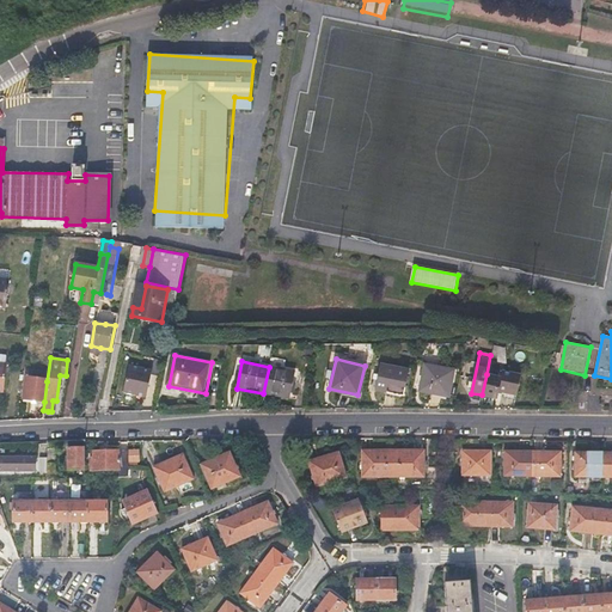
[(126,393),(153,396),(155,367),(127,365),(126,393)]
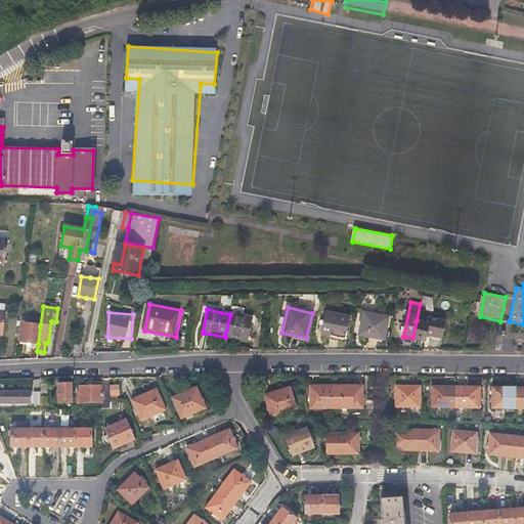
[(346,339),(351,318),(328,312),(322,334),(346,339)]
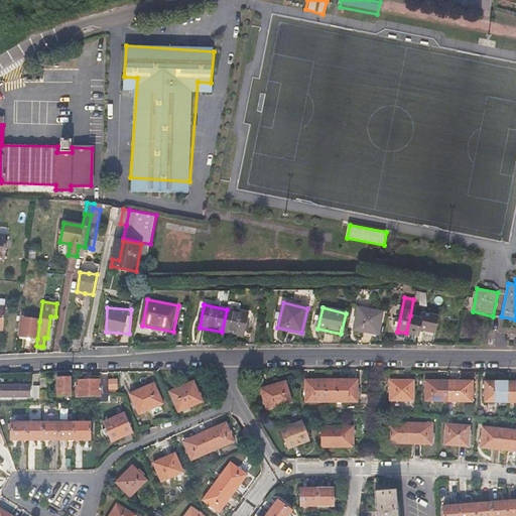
[(378,334),(382,314),(358,308),(354,329),(378,334)]
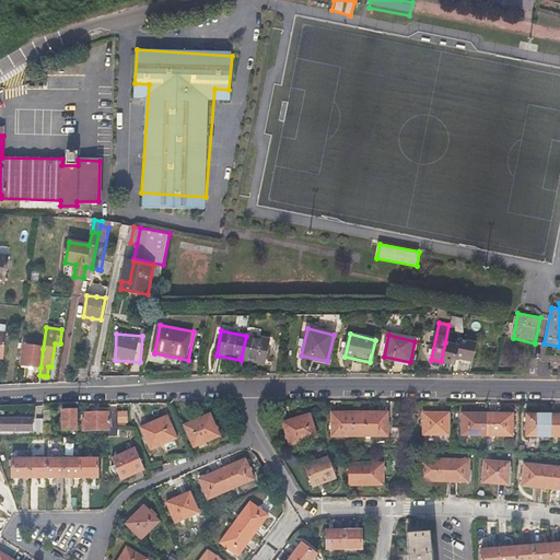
[(246,336),(241,360),(265,364),(270,340),(246,336)]
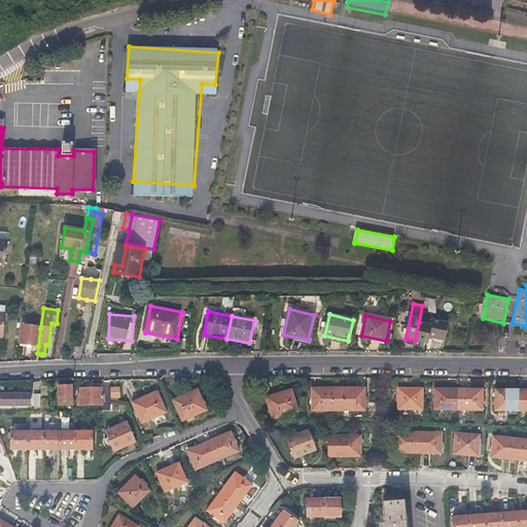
[(442,338),(445,322),(432,320),(430,325),(428,336),(442,338)]
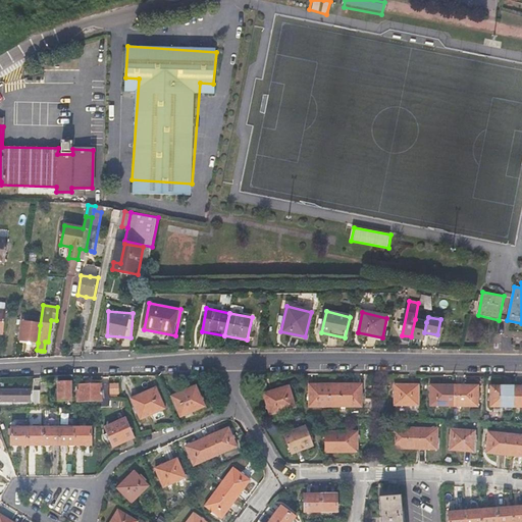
[(424,332),(426,322),(415,319),(411,336),(422,340),(423,336),(424,332)]
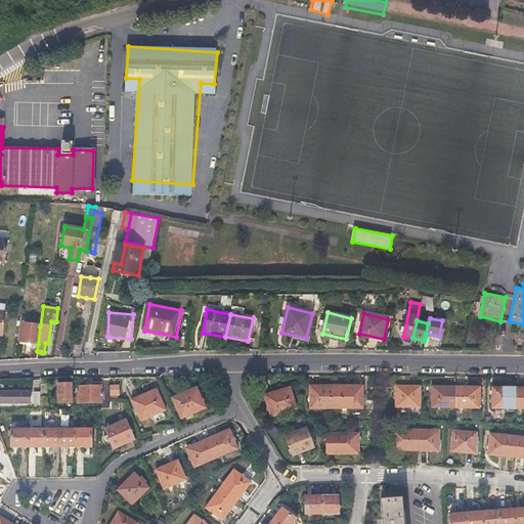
[(38,344),(40,326),(22,324),(19,342),(38,344)]
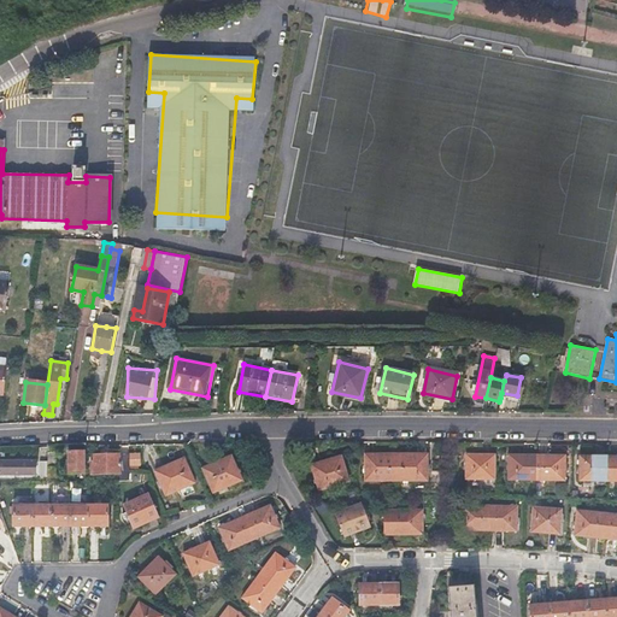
[(130,452),(131,468),(142,468),(142,452),(130,452)]
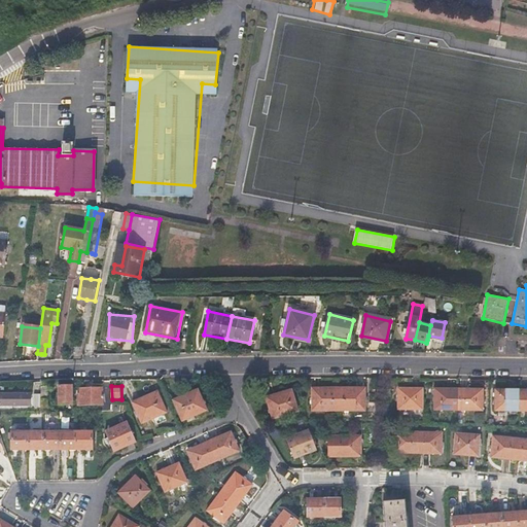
[(58,406),(65,406),(73,406),(73,387),(57,387),(58,406)]
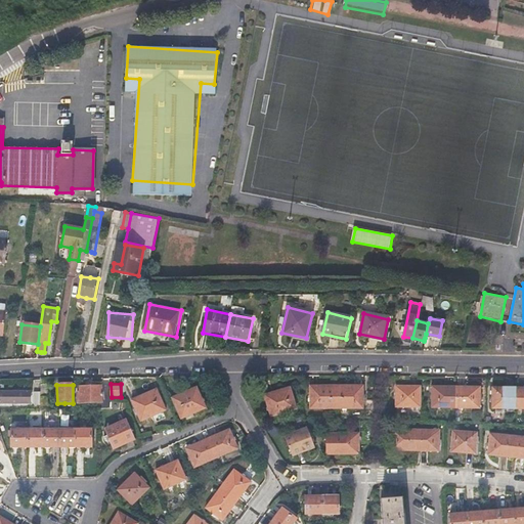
[(76,403),(88,403),(100,403),(100,409),(108,409),(110,386),(80,386),(80,399),(76,399),(76,403)]
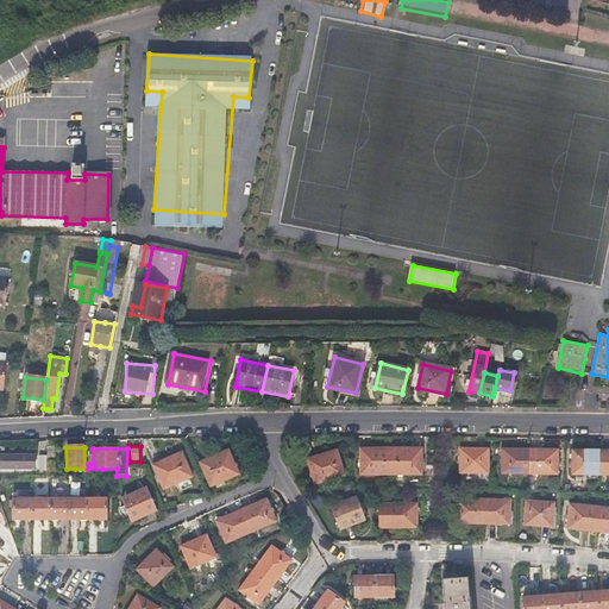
[(391,475),(391,449),(360,449),(360,475),(391,475)]
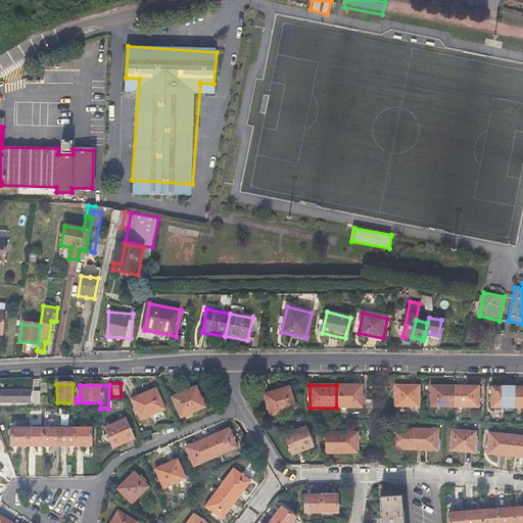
[(362,385),(336,385),(336,408),(362,408),(362,385)]
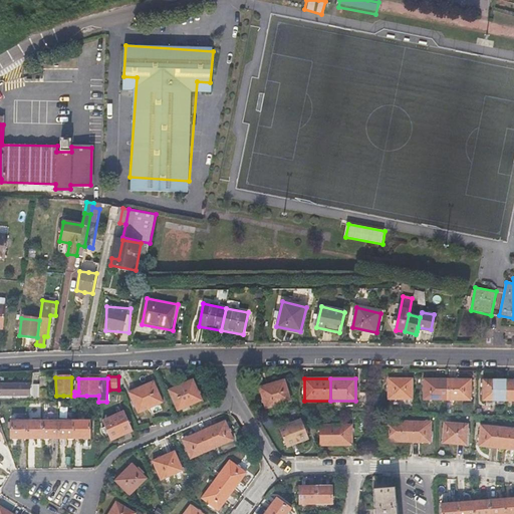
[(413,400),(413,378),(389,378),(390,400),(413,400)]
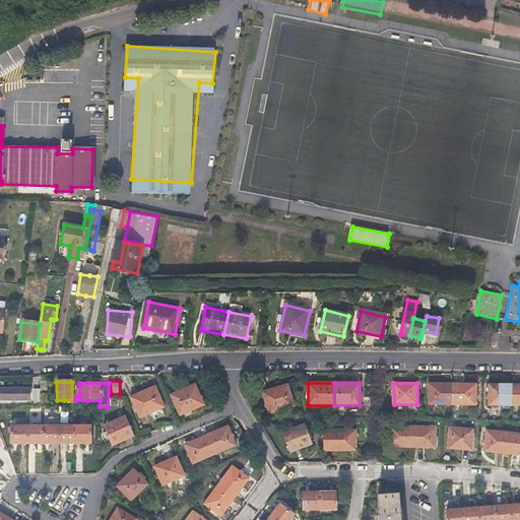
[(203,404),(195,384),(170,394),(179,415),(203,404)]
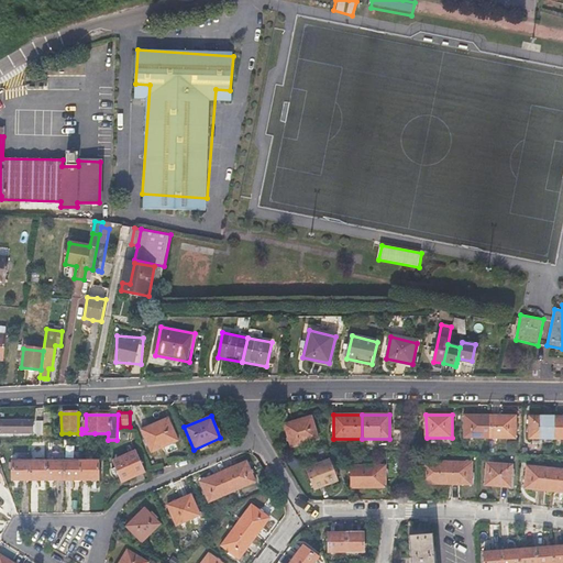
[(320,439),(312,416),(285,424),(293,448),(320,439)]
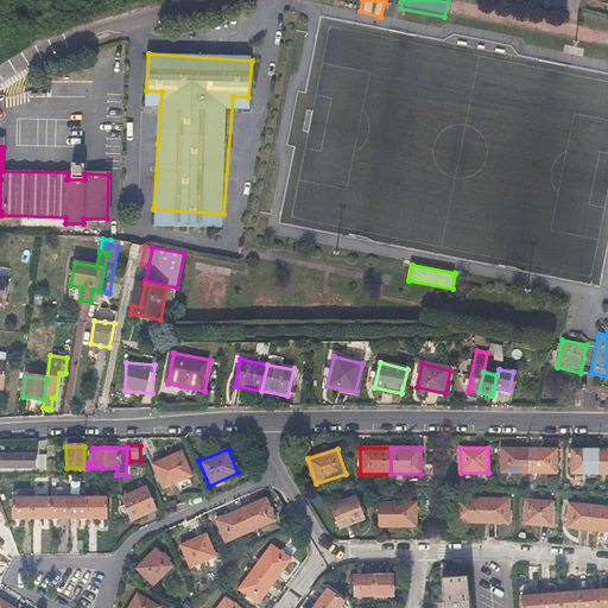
[(530,474),(531,450),(504,449),(502,473),(530,474)]
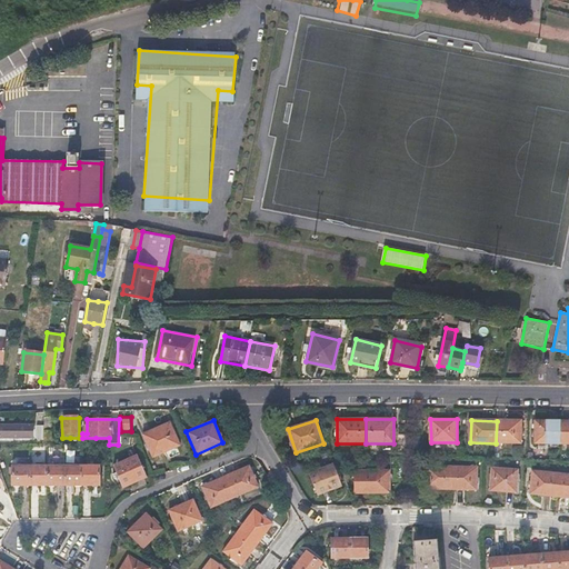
[(522,421),(497,421),(496,443),(521,443),(522,421)]
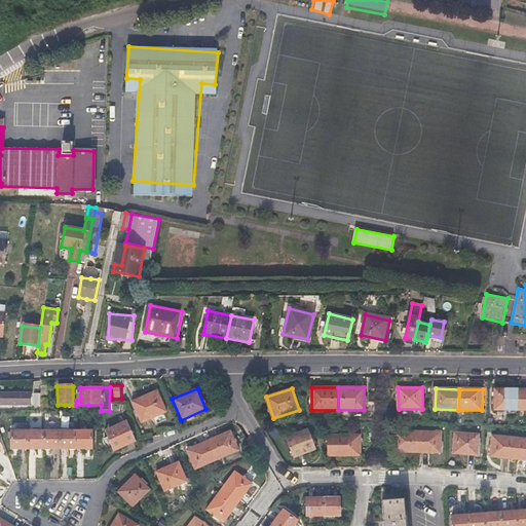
[(495,410),(519,411),(519,389),(496,389),(495,410)]
